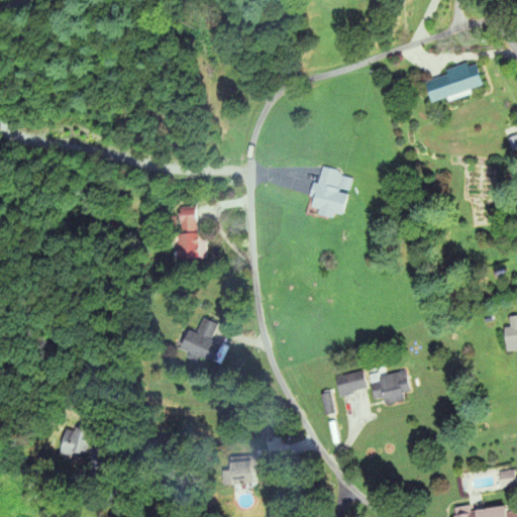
[(483,88),(476,63),(445,72),(446,77),(424,83),(430,105),(464,96),(463,93),(483,88)]
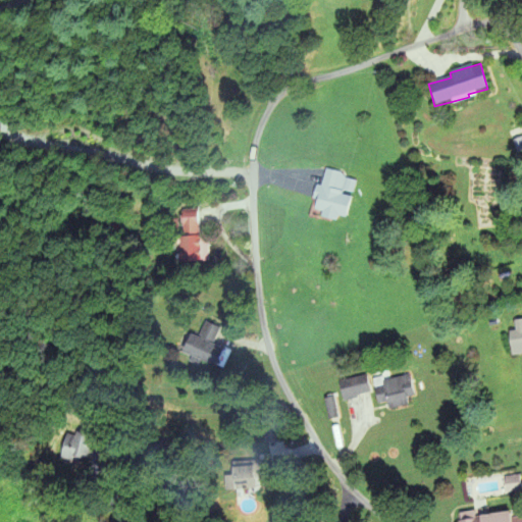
[(356,177),(323,169),(312,214),(345,222),(356,177)]
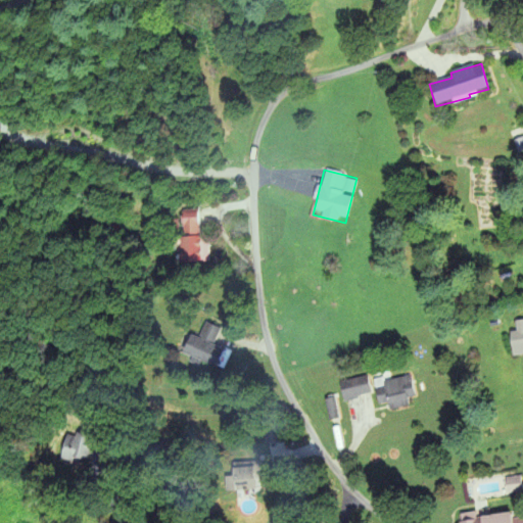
[(197,236),(197,209),(180,210),(180,263),(208,263),(208,235),(197,236)]
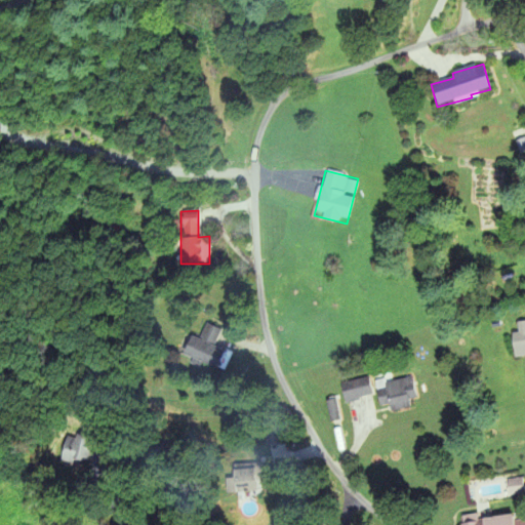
[(220,329),(204,323),(198,341),(186,337),(179,355),(217,368),(225,350),(214,347),(220,329)]
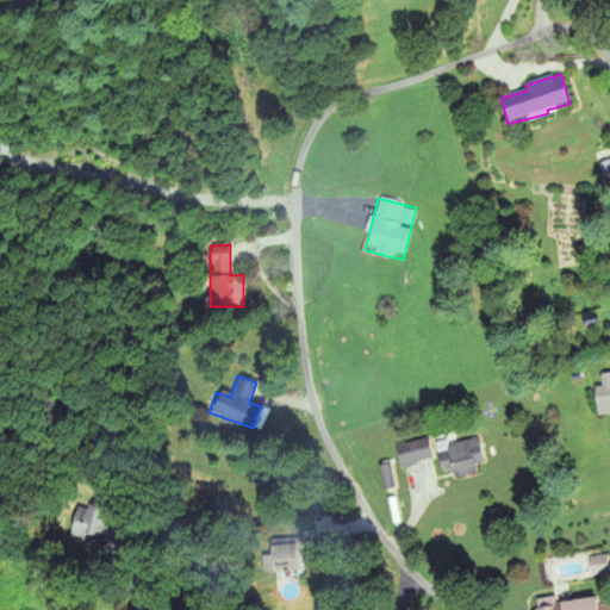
[(609,414),(609,384),(595,386),(597,415),(609,414)]
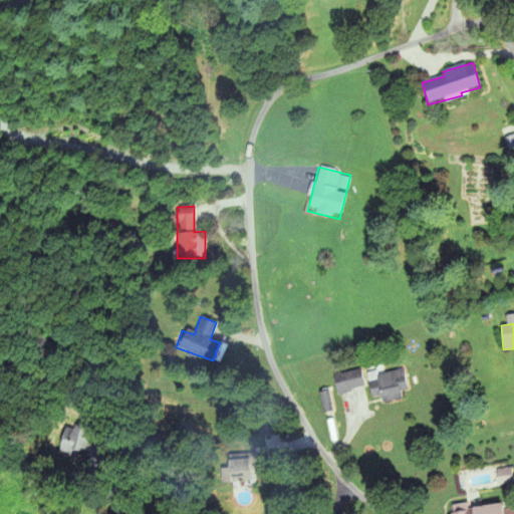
[(338,395),(364,388),(360,369),(333,375),(338,395)]
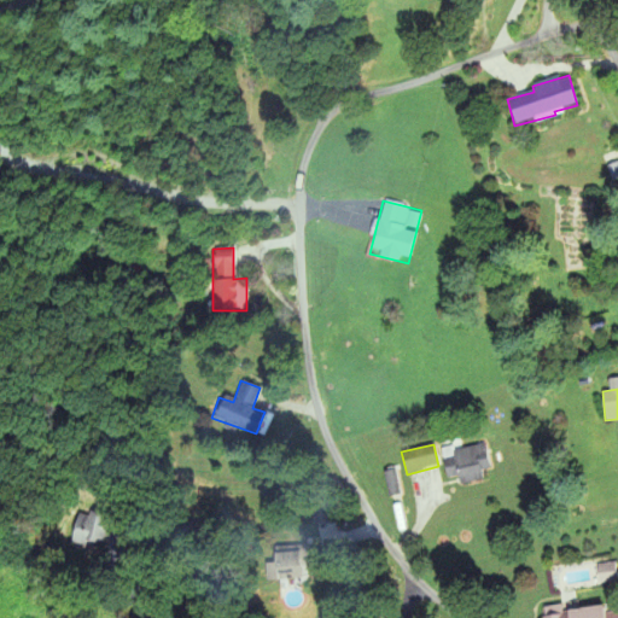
[(445,478),(458,477),(459,484),(483,482),(482,471),(489,470),(487,447),(443,450),(445,478)]
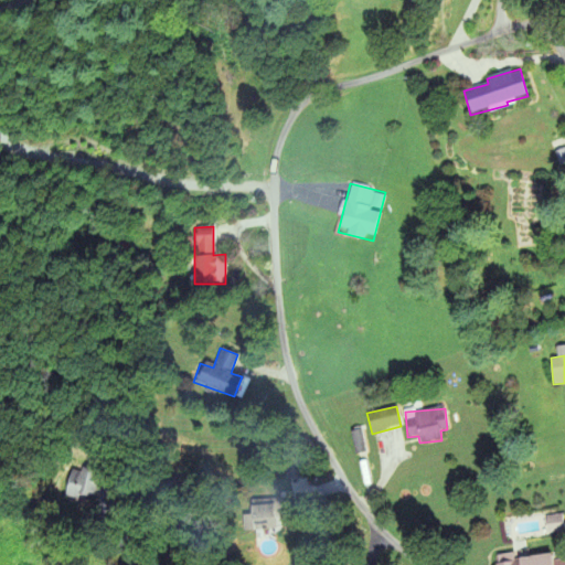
[(67,494),(94,498),(96,472),(71,470),(67,494)]
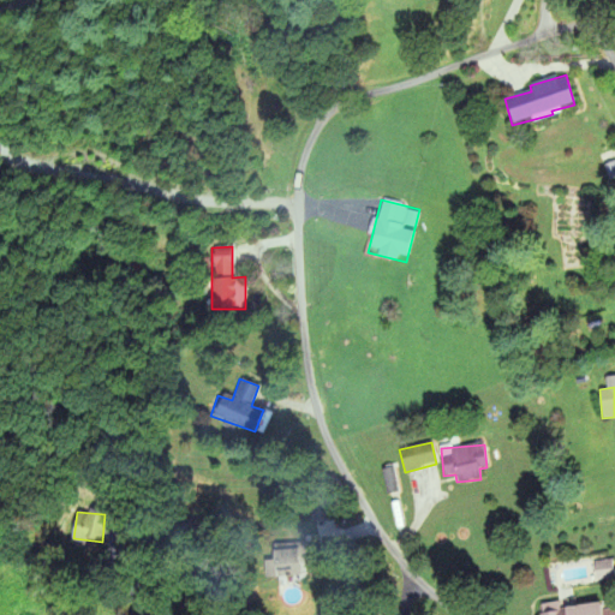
[(274,578),(305,577),(305,547),(273,548),(274,578)]
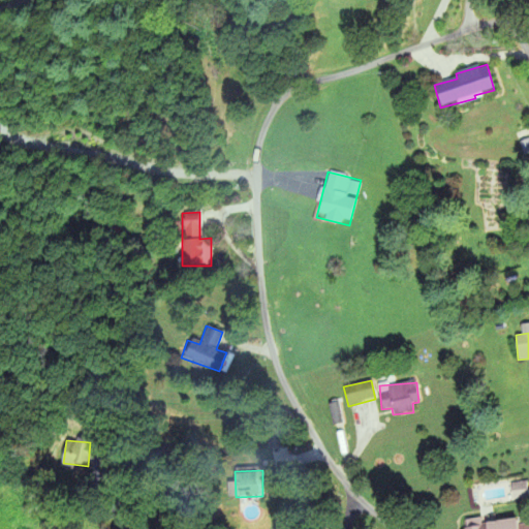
[(468,523),(468,528),(518,528),(517,519),(468,523)]
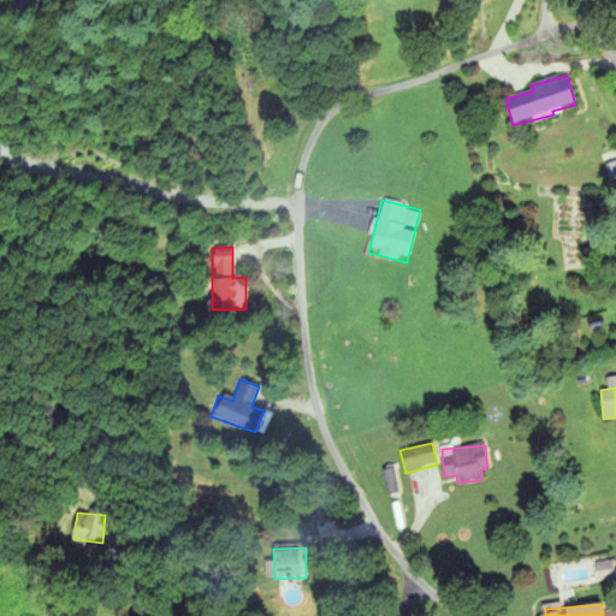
All buildings are outlined.
